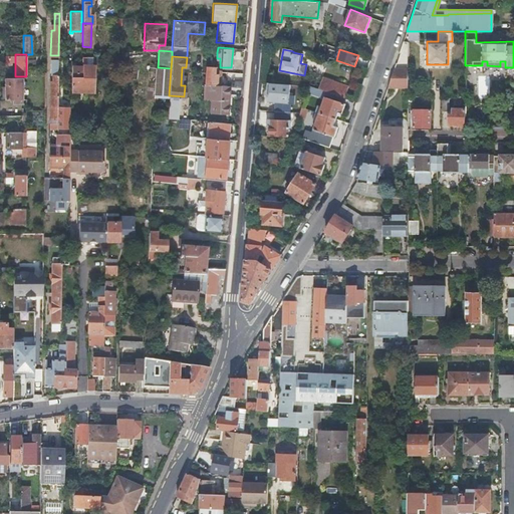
[(82,65),(71,65),(71,91),(94,91),(94,64),(85,64),(85,57),(84,57),(82,57),(82,65)]
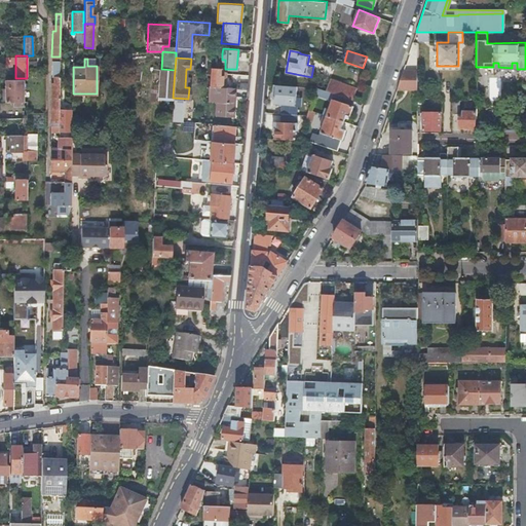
[(51,120),(59,120),(59,109),(60,62),(52,61),(52,72),(54,73),(54,84),(51,84),(51,120)]
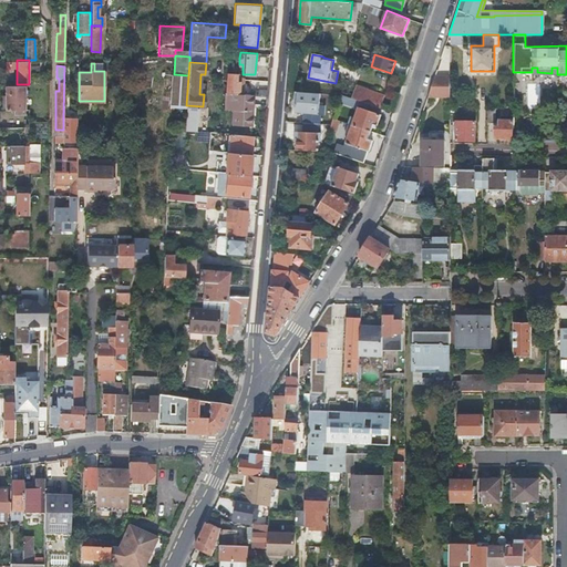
[(227,73),(225,93),(239,93),(240,82),(236,82),(237,73),(227,73)]
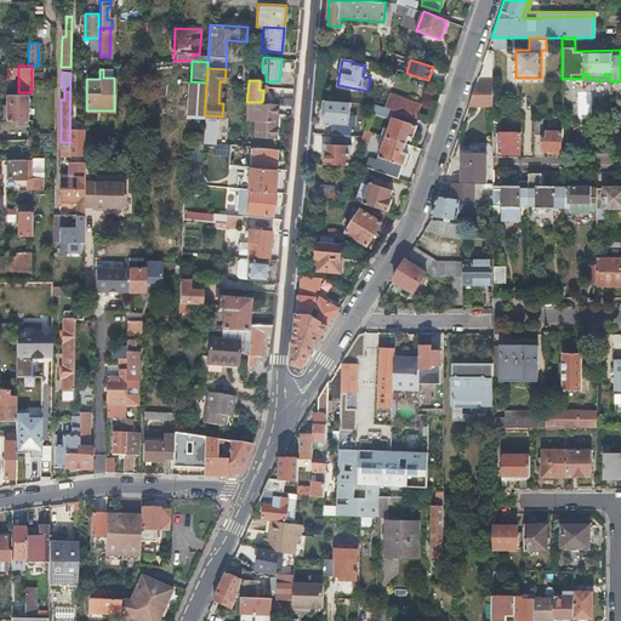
[(188,81),(187,115),(204,117),(204,115),(206,83),(191,81),(188,81)]
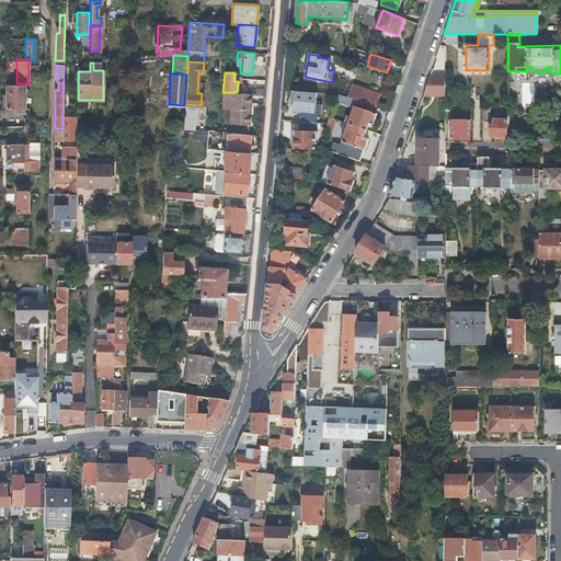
[(445,94),(445,75),(431,75),(423,94),(445,94)]
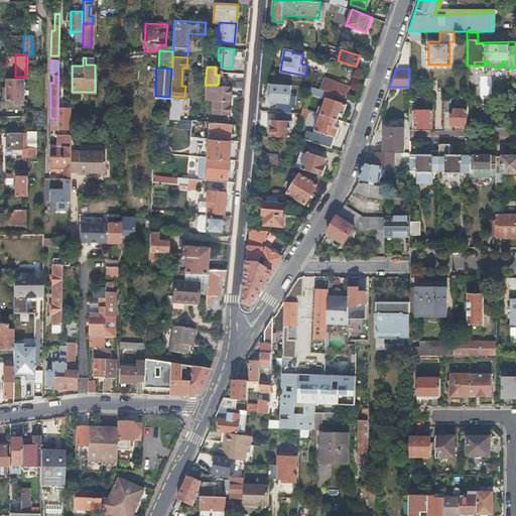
[(323,90),(346,98),(350,87),(324,78),(319,89),(323,90)]
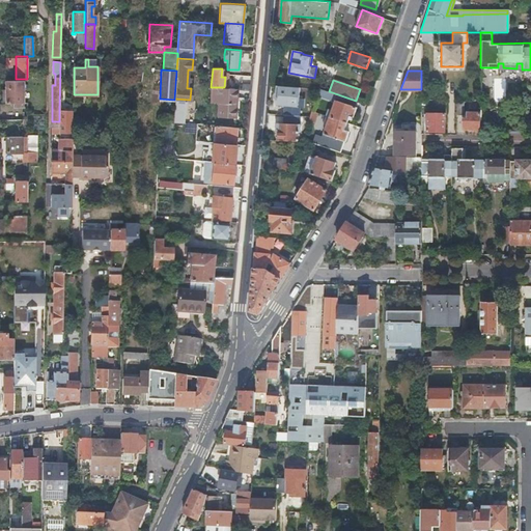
[(300,87),(277,85),(276,98),(278,98),(277,105),(282,105),(282,114),(284,114),(301,115),(301,107),(298,106),(300,87)]
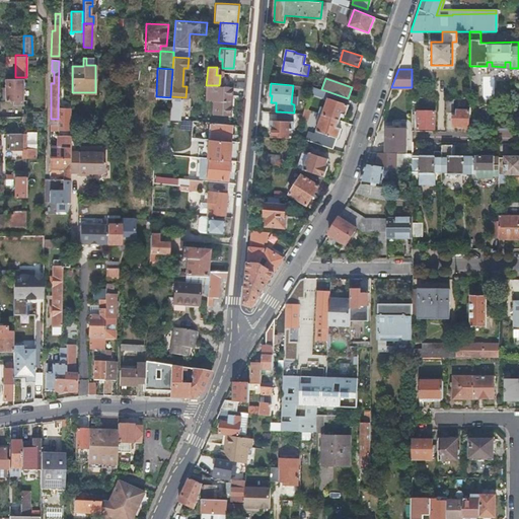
[(4,99),(21,99),(21,84),(4,84),(4,99)]
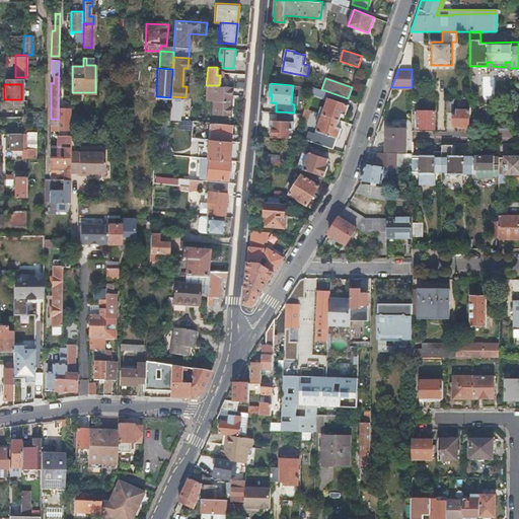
[(206,85),(206,98),(213,99),(212,113),(230,115),(232,86),(219,85),(206,85)]
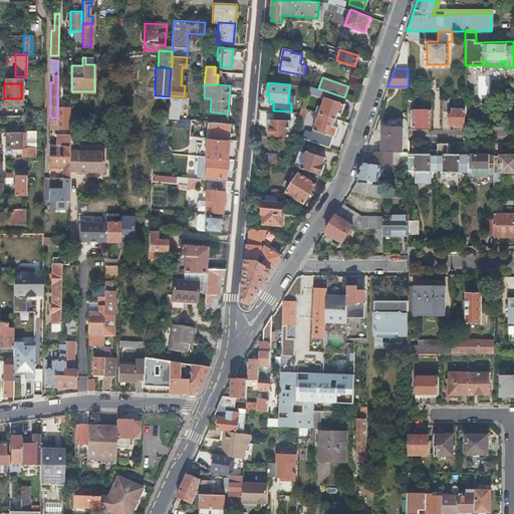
[(321,89),(318,88),(311,86),(309,86),(306,92),(318,96),(321,89)]
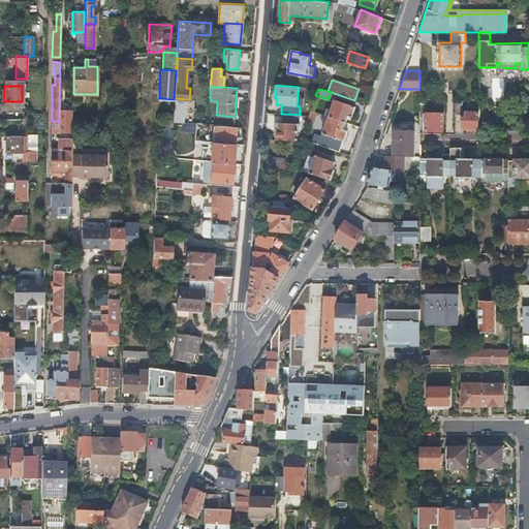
[(328,117),(345,122),(347,116),(352,117),(355,106),(334,99),(330,111),(327,110),(325,114),(329,115),(328,117)]
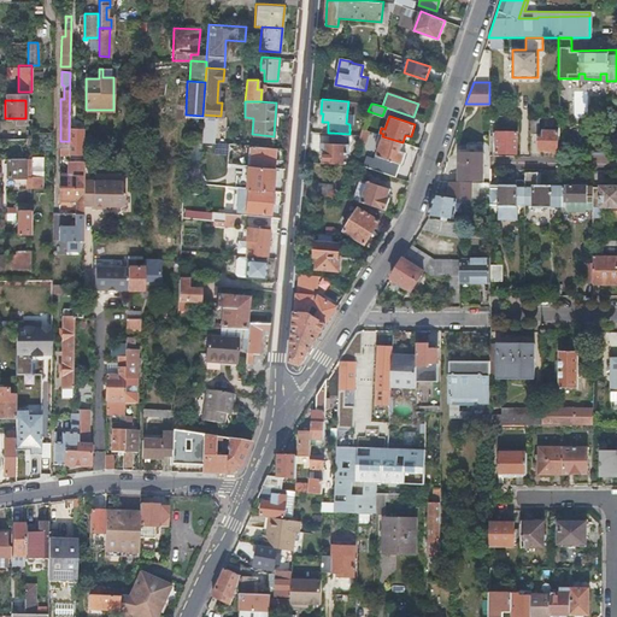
[(372,121),(365,118),(362,129),(369,131),(372,121)]
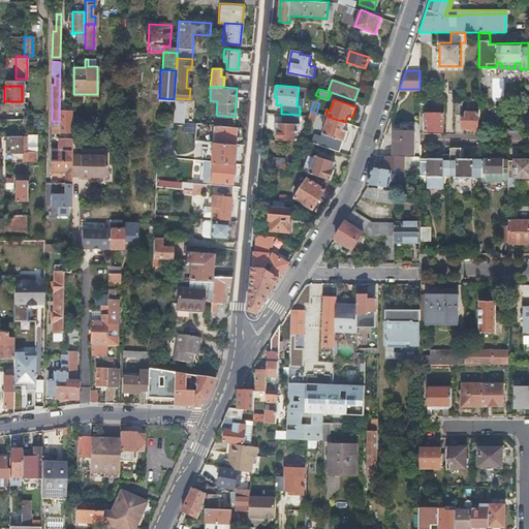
[(59,121),(59,131),(71,131),(71,110),(73,110),(73,106),(69,106),(69,110),(59,110),(59,121)]
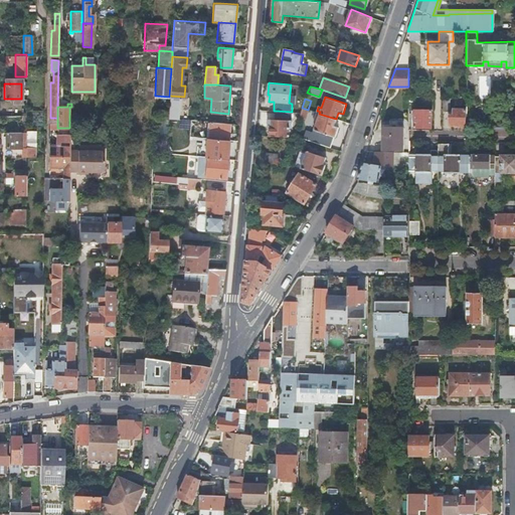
[(304,119),(308,110),(302,108),(301,113),(299,117),(304,119)]
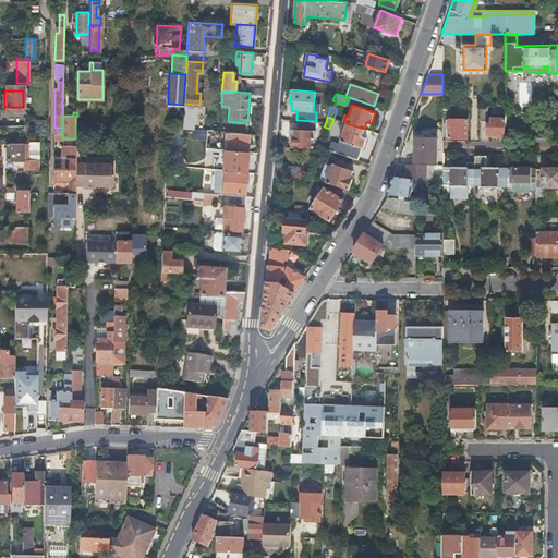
[(487,135),(505,135),(505,118),(492,118),(492,124),(487,124),(487,135)]
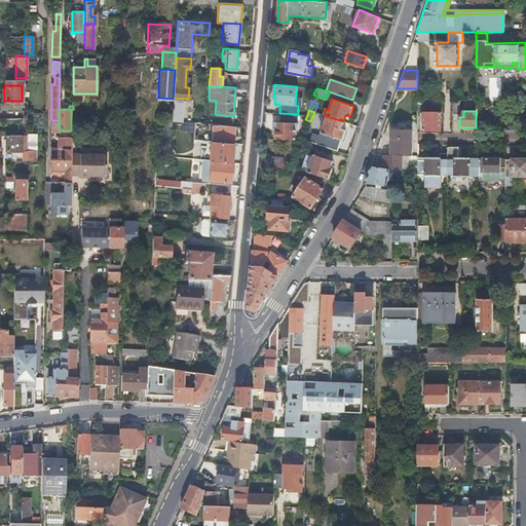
[(423,129),(441,129),(441,112),(420,112),(420,118),(423,118),(423,129)]
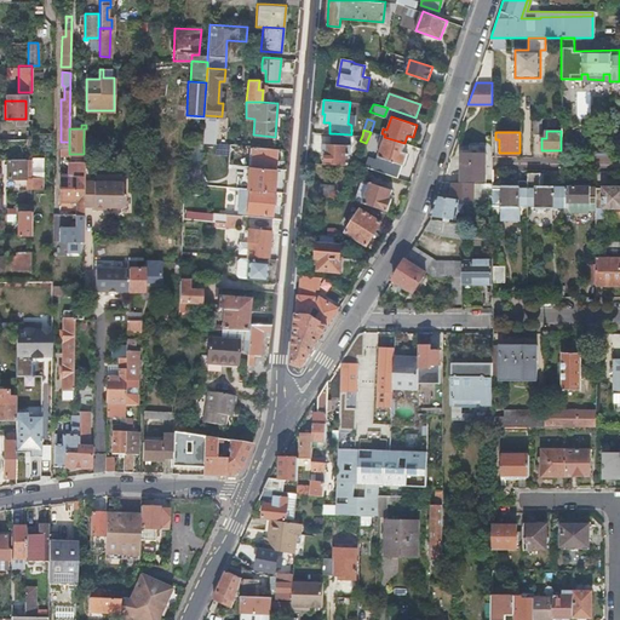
[(214,135),(202,133),(202,143),(214,143),(214,135)]
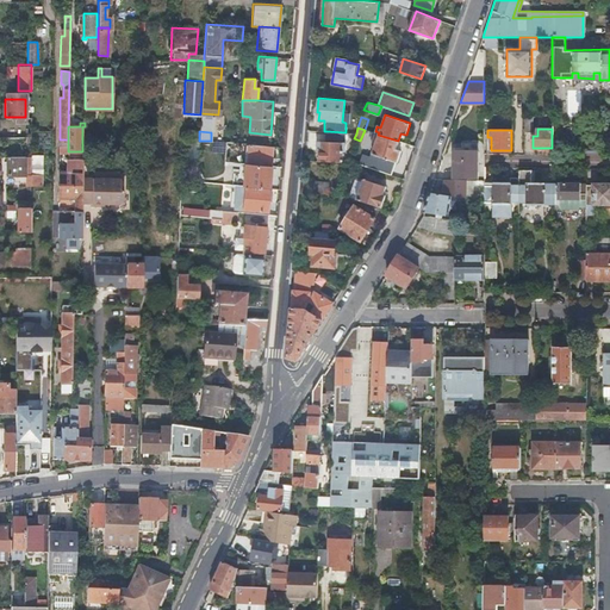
[(347,132),(346,132),(327,131),(324,131),(323,142),(321,142),(321,149),(319,149),(318,161),(342,162),(342,153),(346,153),(347,132)]
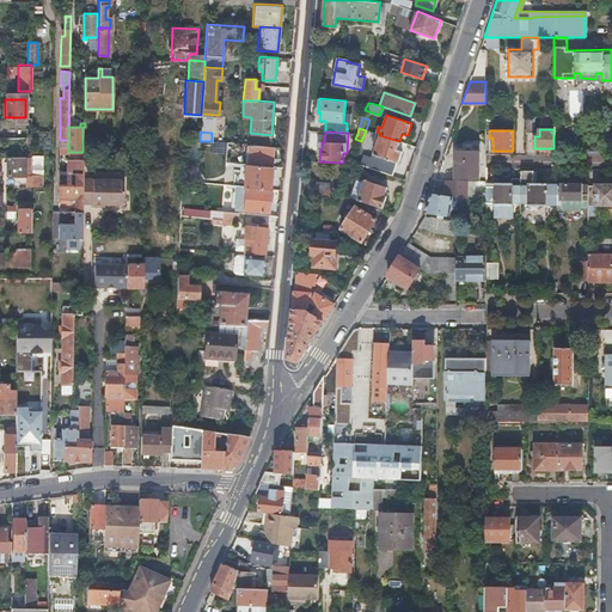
[(374,171),(392,176),(397,163),(402,151),(397,150),(399,141),(379,135),(372,154),(379,157),(374,171)]
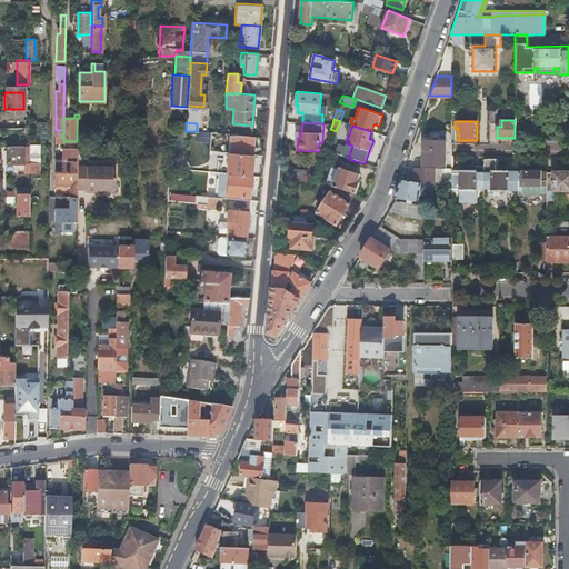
[(200,140),(210,141),(210,132),(201,131),(200,140)]
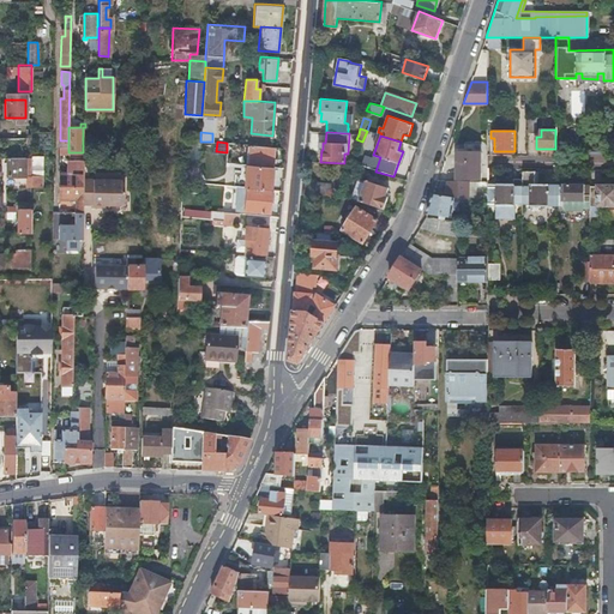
[(248,163),(272,166),(274,146),(250,145),(248,163)]
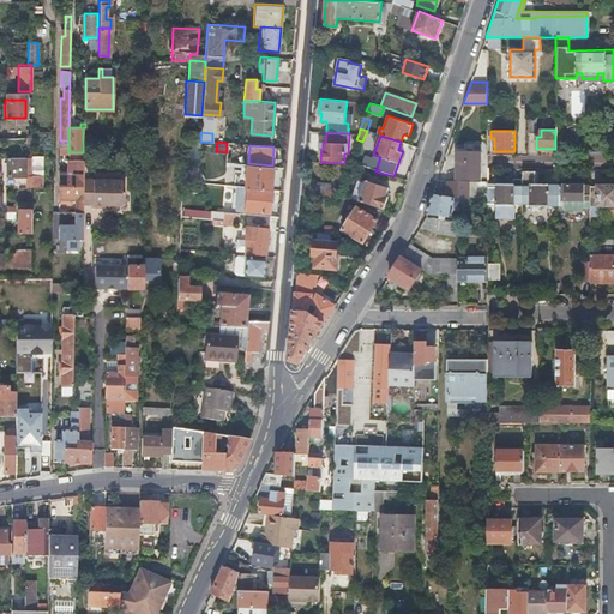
[(470,150),(465,150),(457,150),(457,161),(456,180),(481,180),(481,160),(481,150),(470,150)]
